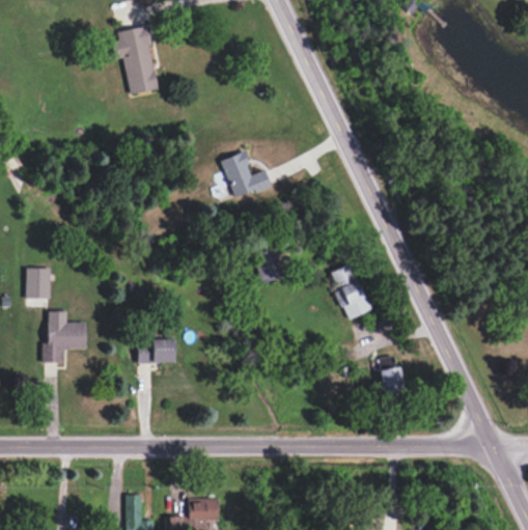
[(131,94),(159,89),(147,26),(117,32),(119,40),(112,42),(115,60),(123,58),(131,94)]
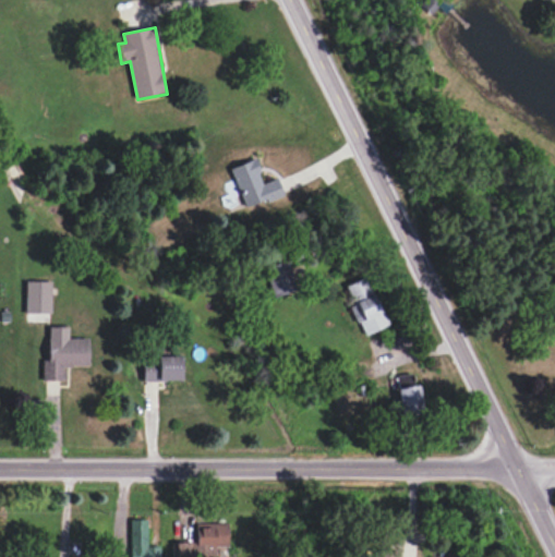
[(249,209),(285,195),(278,179),(266,183),(257,159),(232,169),(249,209)]
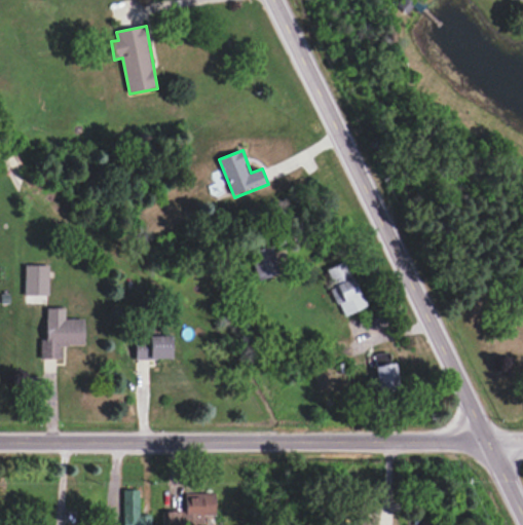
[(279,276),(274,248),(253,252),(258,280),(279,276)]
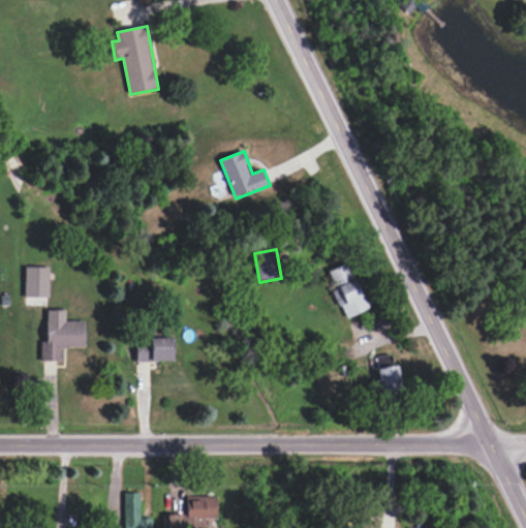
[(346,319),(370,309),(349,262),(330,272),(337,288),(334,289),(346,319)]
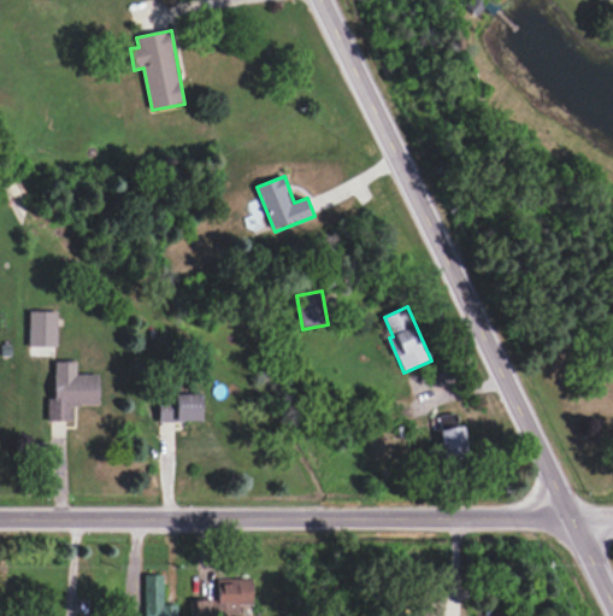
[(59,312),(30,311),(30,347),(58,347),(59,312)]
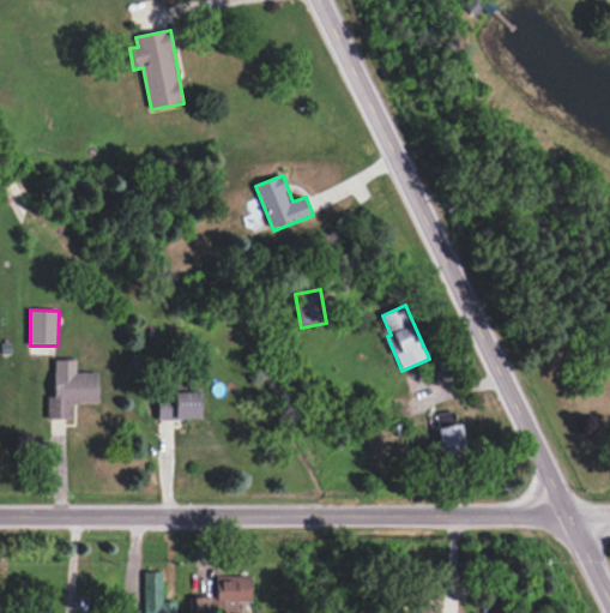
[(100,373),(77,373),(77,361),(55,361),(55,397),(49,397),(49,420),(73,420),(73,403),(100,403),(100,373)]
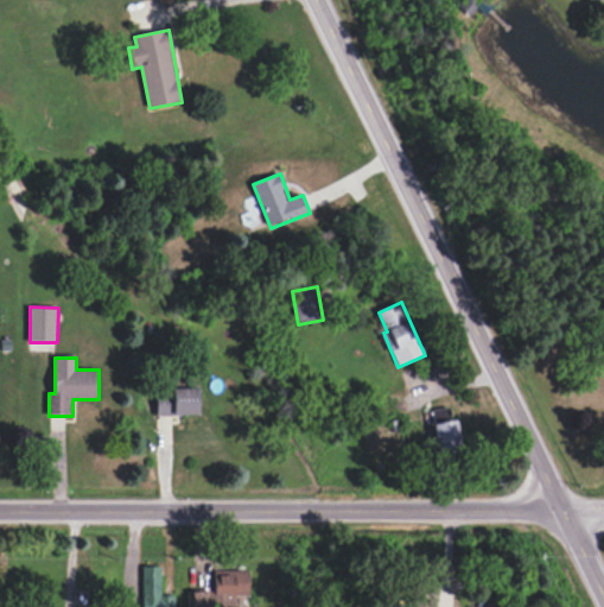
[(199,416),(199,391),(158,391),(158,417),(199,416)]
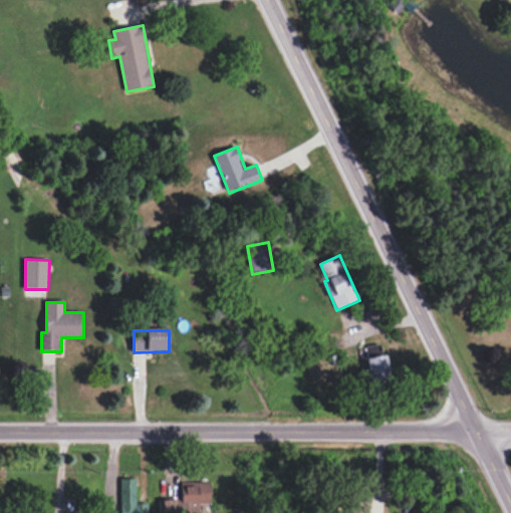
[(370,381),(391,380),(389,354),(381,355),(381,345),(368,346),(370,381)]
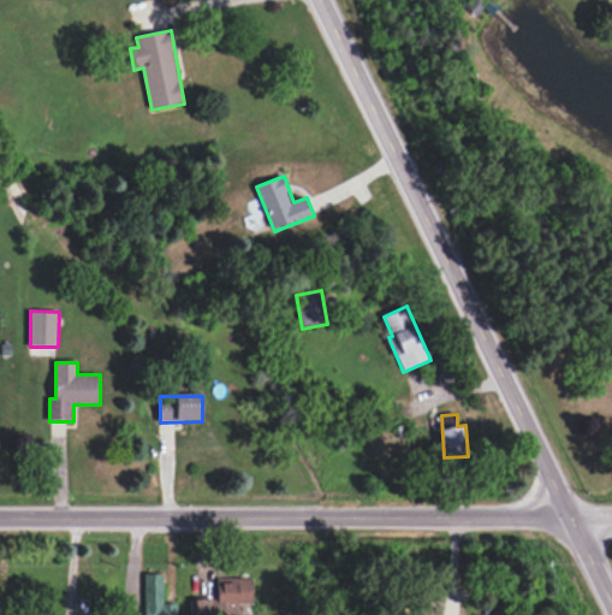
[(146,574),(147,614),(178,614),(178,604),(166,604),(165,574),(146,574)]
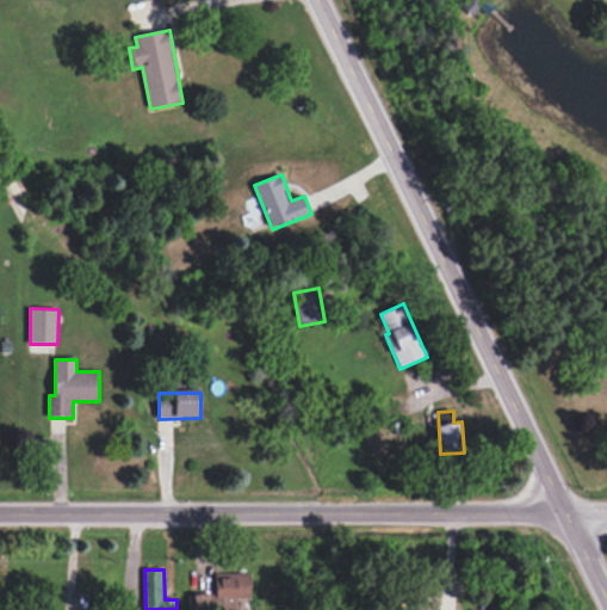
[(252,574),(218,573),(217,609),(237,609),(239,599),(252,599),(252,574)]
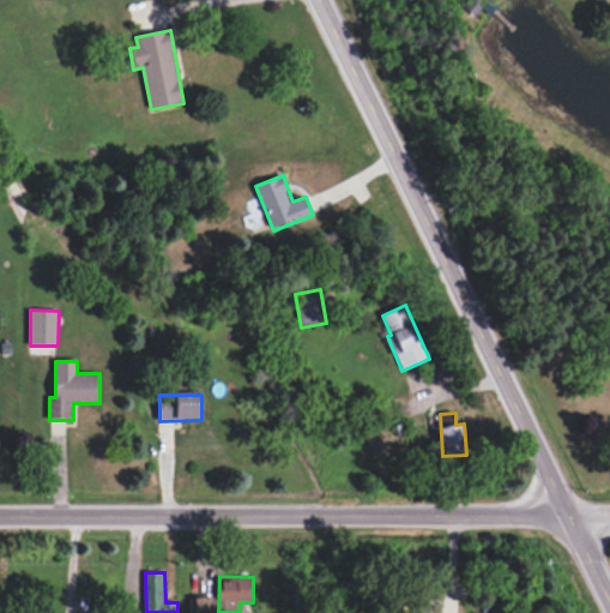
[(192,598),(192,612),(216,612),(216,598),(192,598)]
